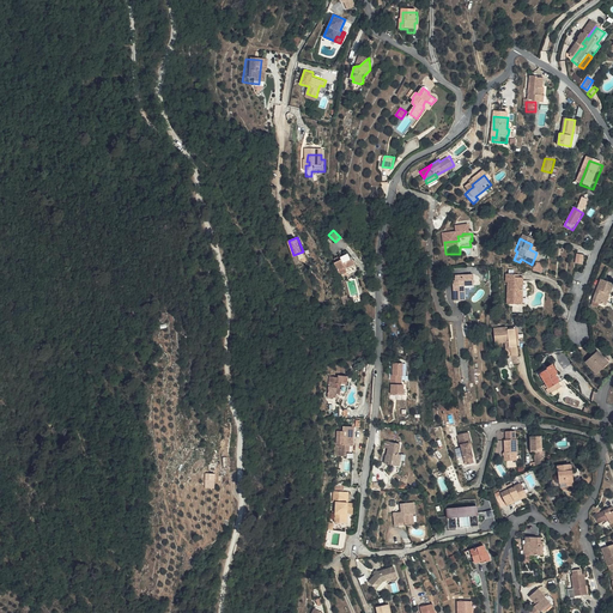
[(349,256),(340,261),(341,262),(334,266),(341,278),(349,274),(347,272),(356,267),(353,262),(352,262),(349,256)]
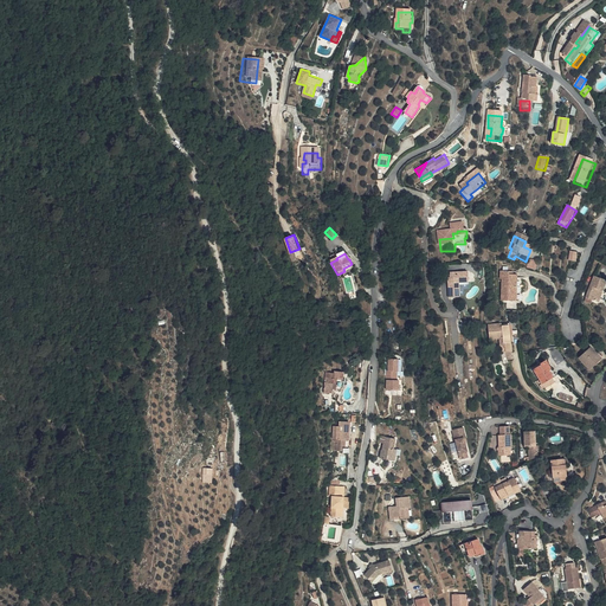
[(451,271),(451,276),(451,279),(449,279),(450,297),(459,297),(459,281),(458,278),(470,278),(469,270),(451,271)]
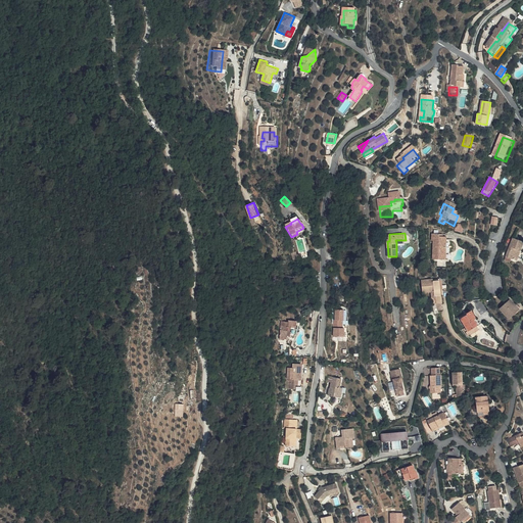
[(517,260),(520,252),(518,252),(519,249),(521,250),(522,245),(522,240),(513,237),(506,256),(512,258),(517,260)]
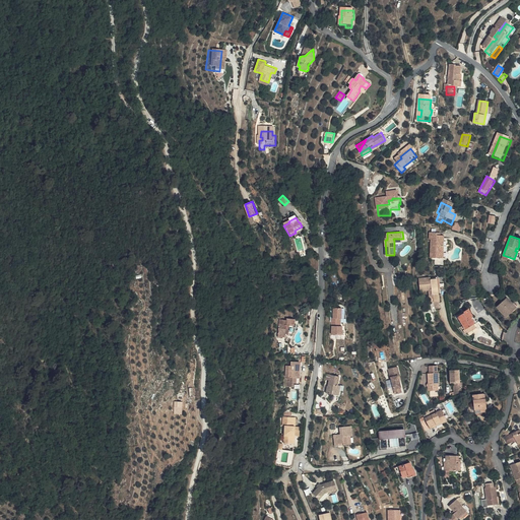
[(424,237),(424,243),(427,244),(427,261),(440,261),(439,254),(439,239),(431,239),(431,237),(424,237)]
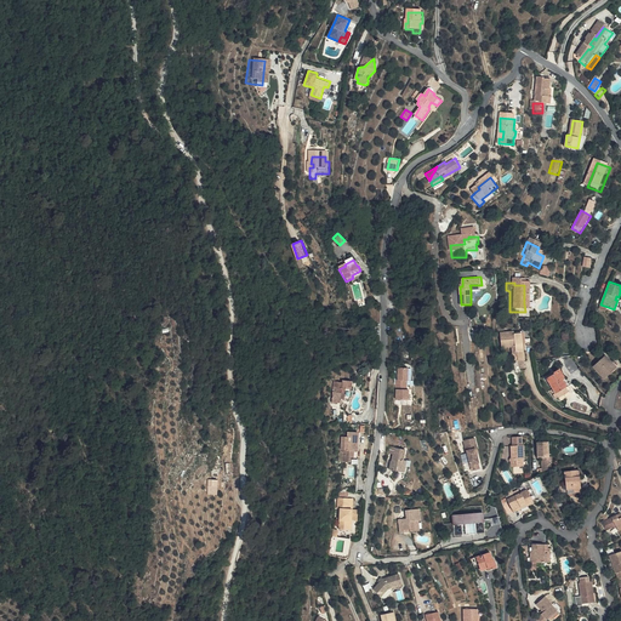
[(522,357),(523,364),(525,364),(522,335),(499,339),(501,353),(510,352),(512,351),(513,358),(522,357)]
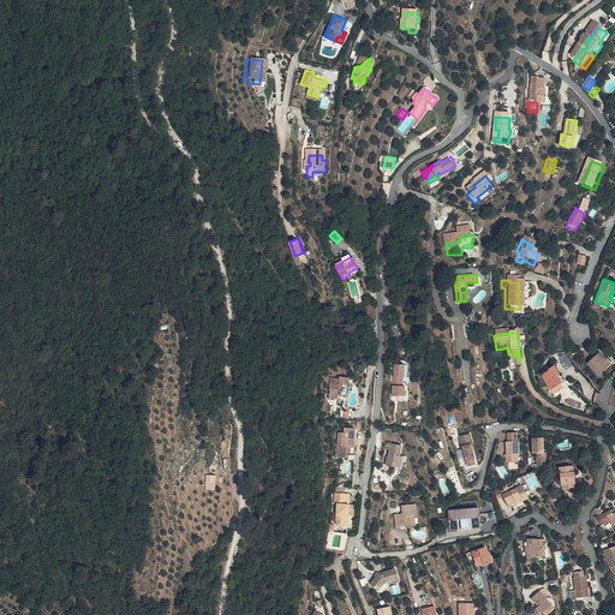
[(613,366),(601,354),(589,365),(601,378),(613,366)]
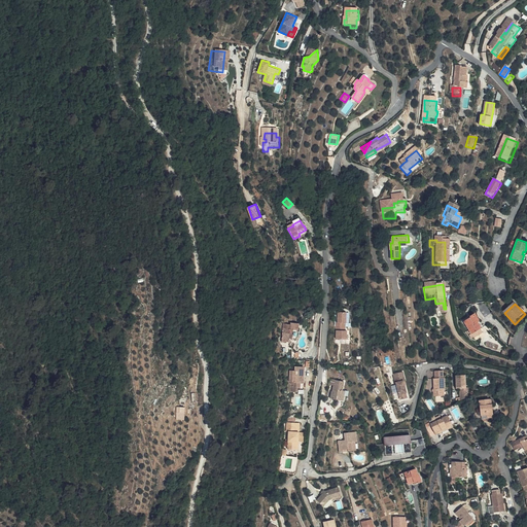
[(337,338),(342,338),(347,339),(348,330),(346,330),(346,322),(347,322),(348,312),(339,312),(338,322),(337,322),(337,330),(337,338)]
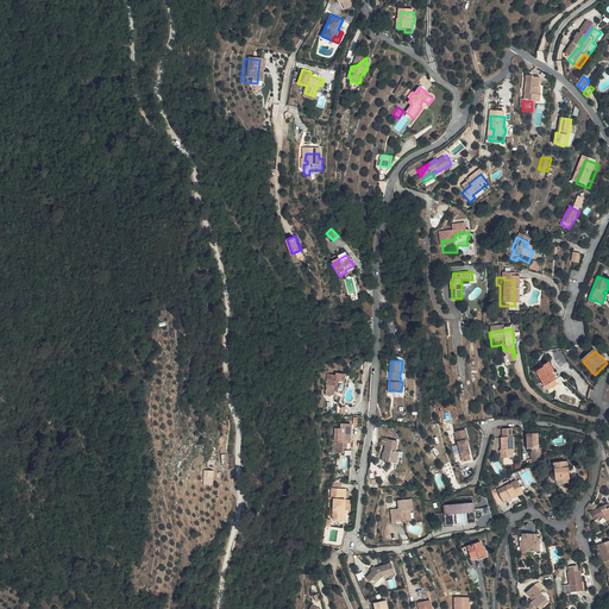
[(548,364),(544,368),(545,370),(538,375),(547,387),(557,380),(551,372),(553,370),(548,364)]
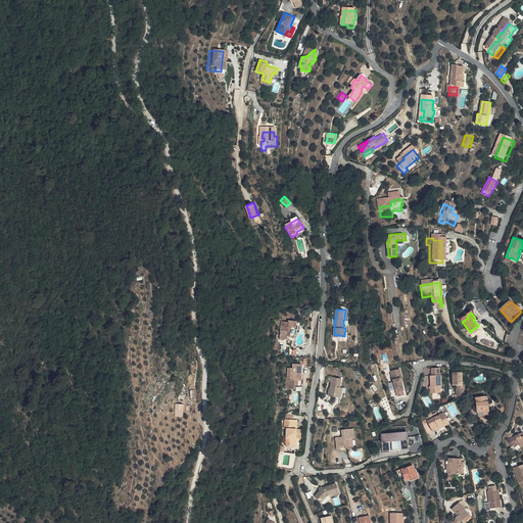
[(282,322),(281,337),(292,337),(293,327),(296,328),(296,322),(289,321),(288,322),(282,322)]
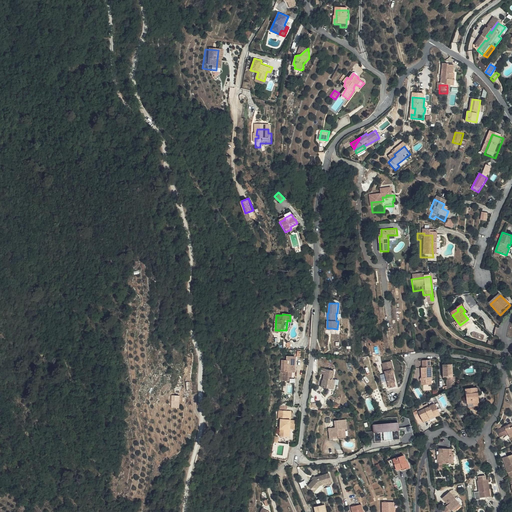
[(294,366),(296,365),(296,356),(287,356),(287,361),(282,361),(282,372),(285,372),(285,381),(291,381),(291,377),(293,377),(293,372),(295,372),(296,370),(296,367),(294,367),(294,366)]
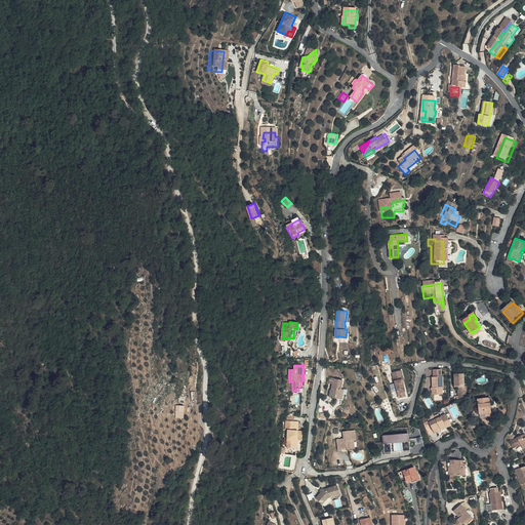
[(404,384),(402,374),(392,377),(393,386),(395,386),(398,403),(405,401),(404,397),(405,397),(403,389),(402,384),(404,384)]
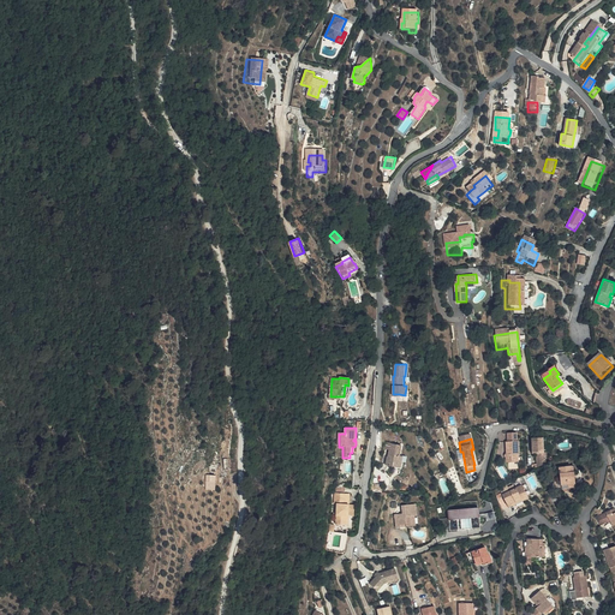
[(394,466),(398,466),(402,467),(405,457),(401,455),(402,445),(388,442),(386,451),(390,451),(389,457),(393,458),(392,466),(394,466)]
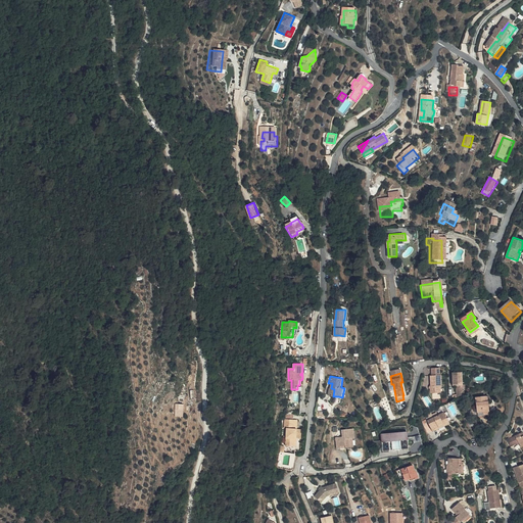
[(462,382),(462,377),(454,377),(454,390),(457,390),(457,398),(465,397),(465,393),(463,393),(462,389),(462,382)]
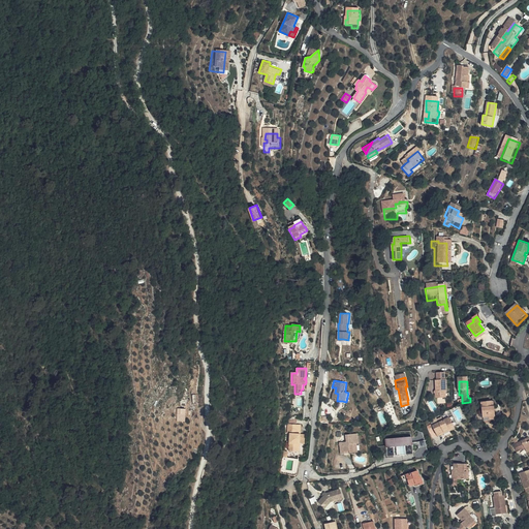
[(445,383),(434,383),(435,395),(433,394),(434,402),(445,402),(444,394),(446,394),(445,383)]
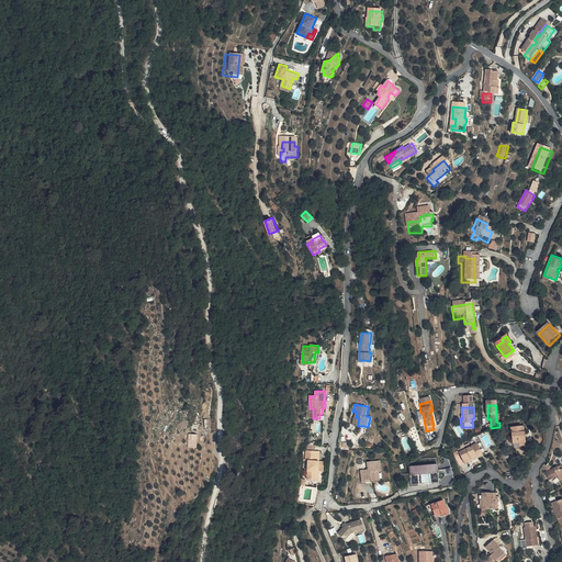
[(509,430),(512,447),(526,445),(524,435),(521,435),(520,429),(509,430)]
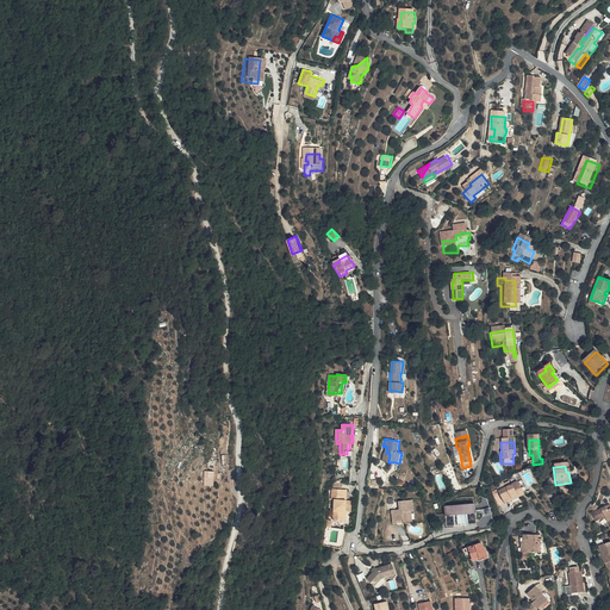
[(205,485),(215,485),(215,471),(205,471),(205,485)]
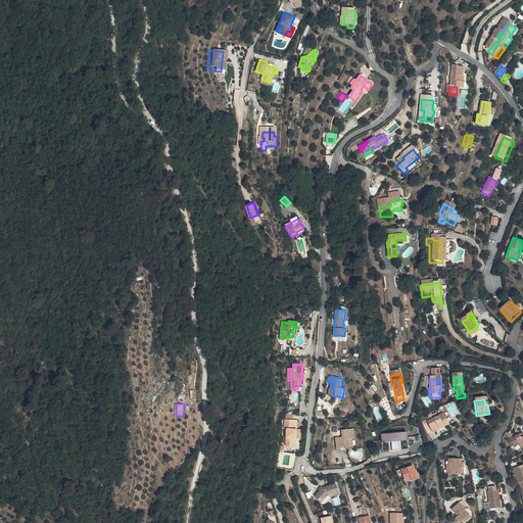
[(426,424),(431,433),(442,427),(443,429),(448,427),(443,416),(426,424)]
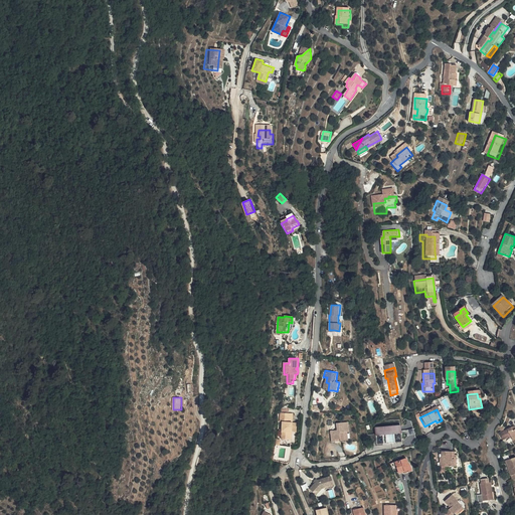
[(289,432),(292,432),(292,421),(290,421),(291,413),(281,412),(281,420),(283,421),(282,440),(289,441),(289,432)]
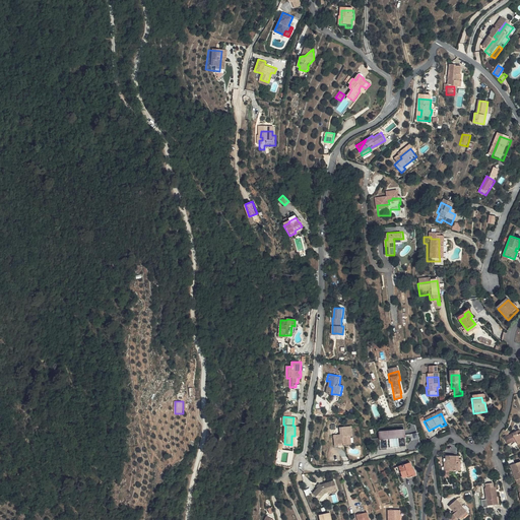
[(340,428),(341,435),(334,436),(335,447),(338,446),(338,444),(343,443),(344,446),(351,445),(350,437),(353,436),(352,426),(340,428)]
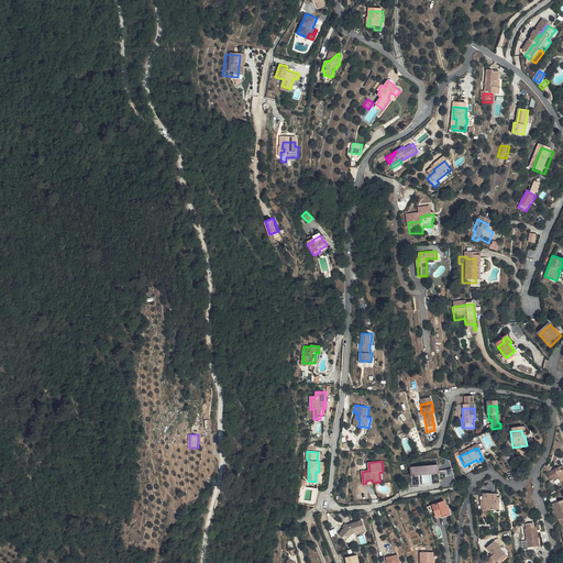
[(439,464),(410,466),(411,475),(432,474),(433,483),(440,483),(439,464)]
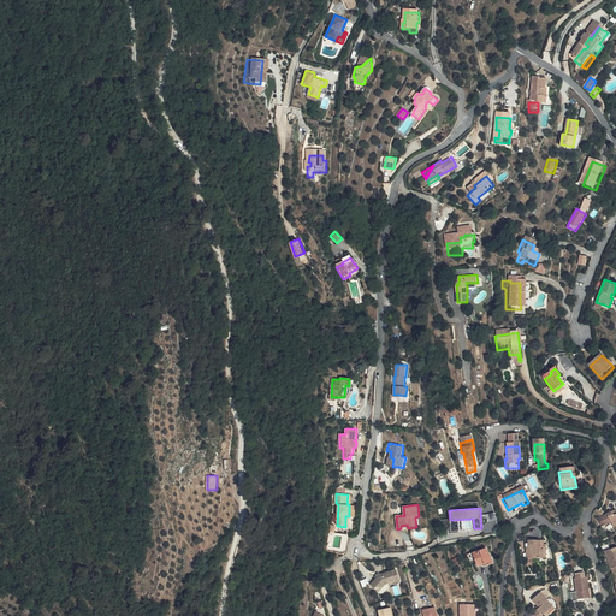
[(615,515),(611,517),(610,515),(596,522),(600,531),(609,527),(610,529),(615,526),(615,515)]
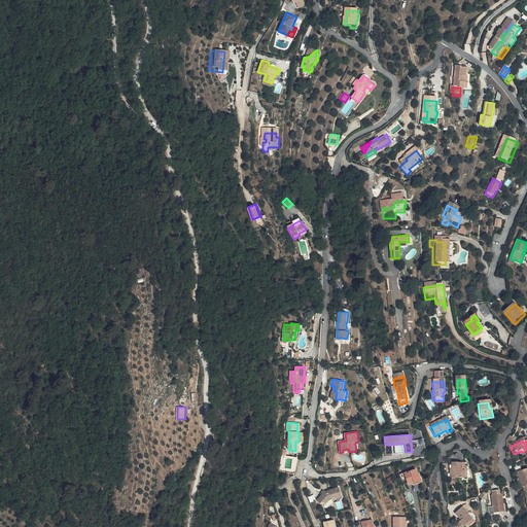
[(450,466),(450,472),(450,478),(448,478),(448,483),(464,482),(463,469),(463,466),(450,466)]
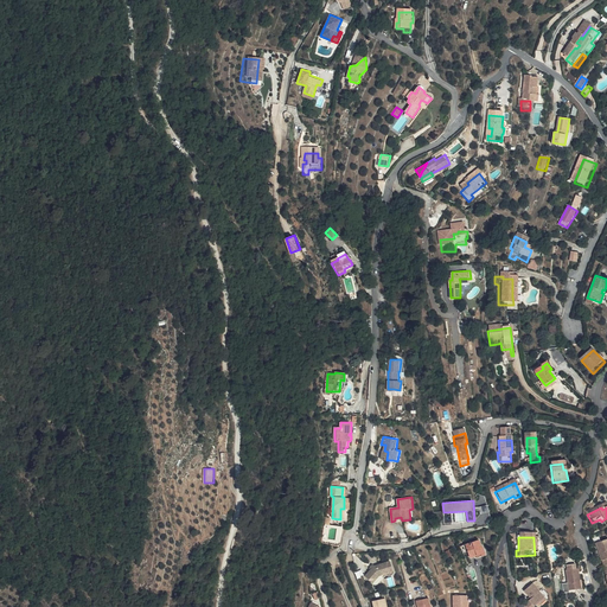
[(479,553),(481,551),(478,544),(465,550),(470,563),(475,561),(477,563),(483,561),(479,553)]
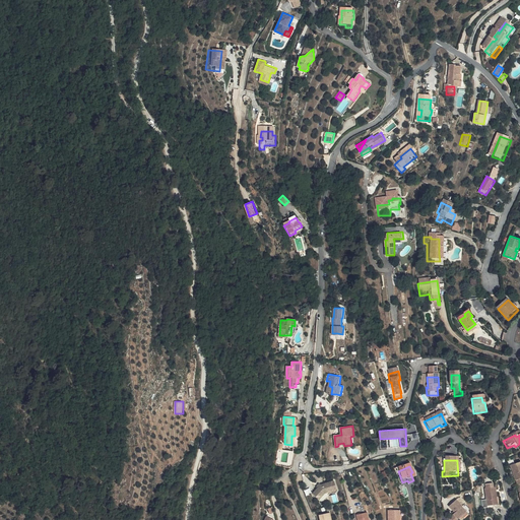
[(519,466),(511,470),(513,475),(516,474),(517,477),(516,478),(517,480),(515,481),(516,485),(518,485),(518,490),(519,491),(519,496),(519,495),(519,499),(519,500),(519,503),(519,466)]
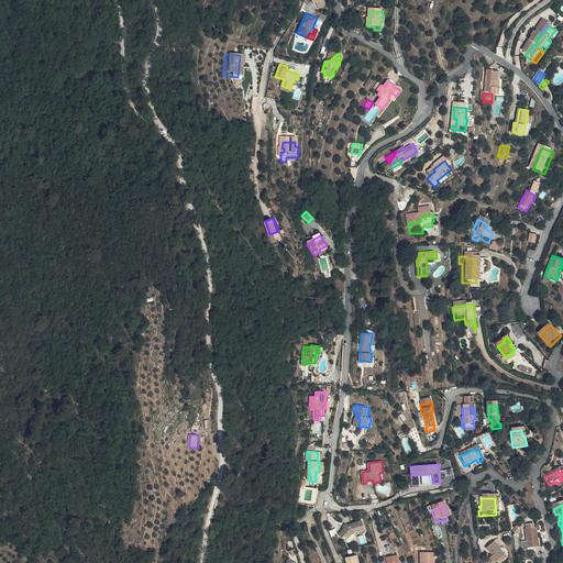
[(345,528),(344,528),(340,534),(345,540),(352,532),(355,531),(365,528),(362,520),(349,525),(346,528),(345,528)]
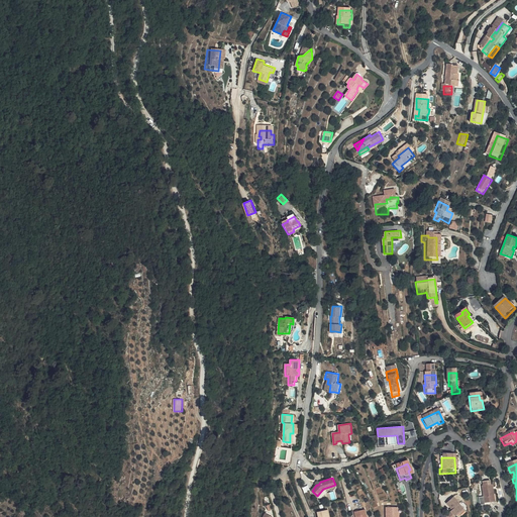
[(495,506),(494,499),(492,489),(491,489),(490,485),(484,486),(485,490),(483,490),(482,491),(484,508),(495,506)]
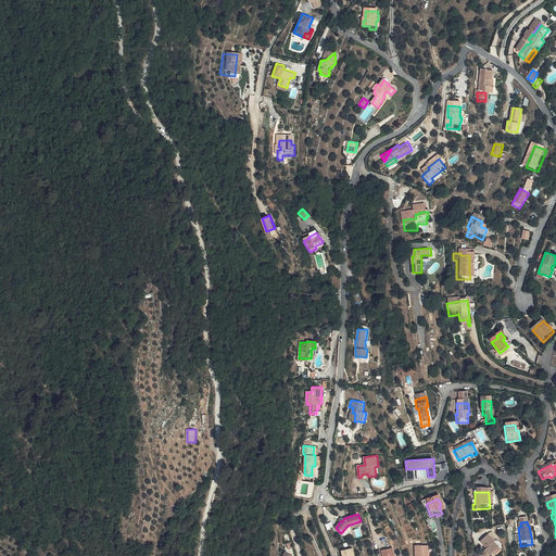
[(421,552),(426,551),(424,539),(411,542),(414,555),(421,554),(421,552)]
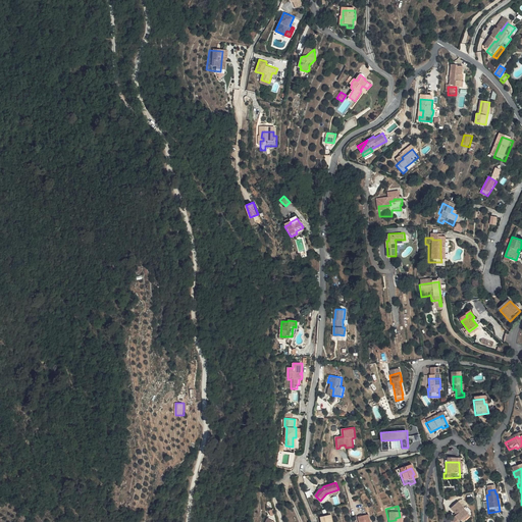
[(454,521),(463,521),(467,519),(462,514),(463,513),(457,506),(450,513),(454,518),(456,519),(454,521)]
